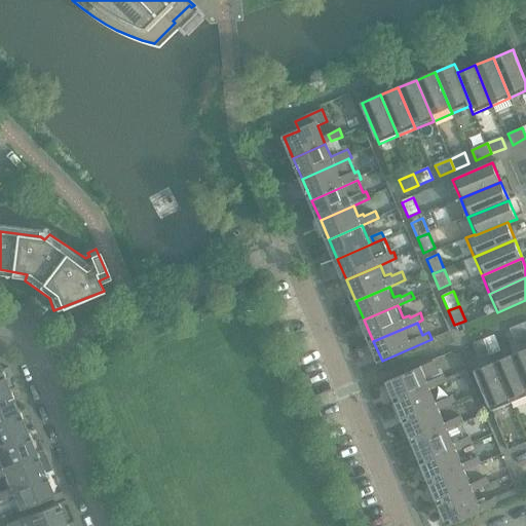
[(525,340),(520,326),(509,330),(515,345),(525,340)]
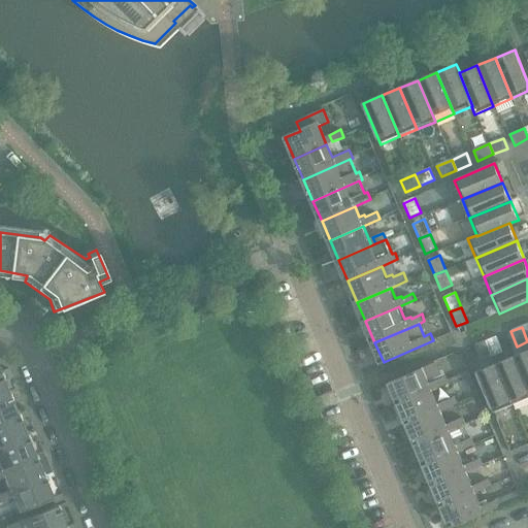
[(502,353),(496,338),(485,342),(492,358),(502,353)]
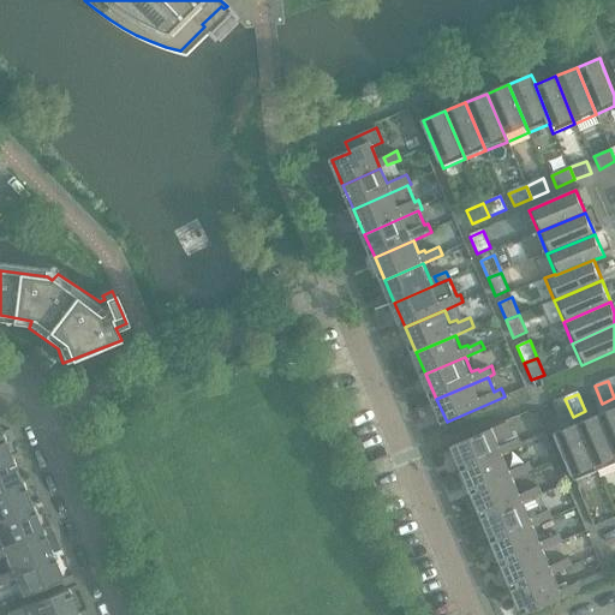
[(573,417),(565,399),(553,404),(560,422),(573,417)]
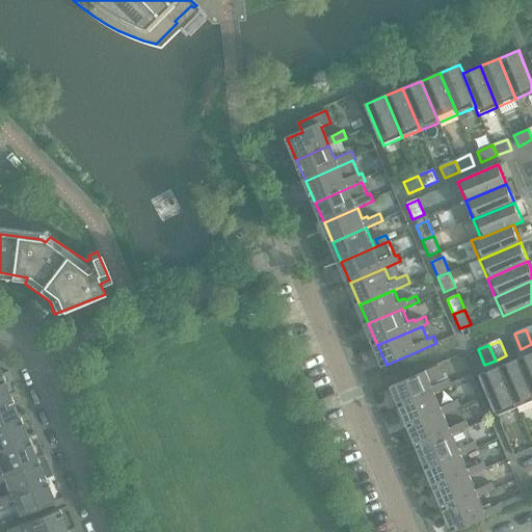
[(531,352),(516,360),(531,394),(531,352)]
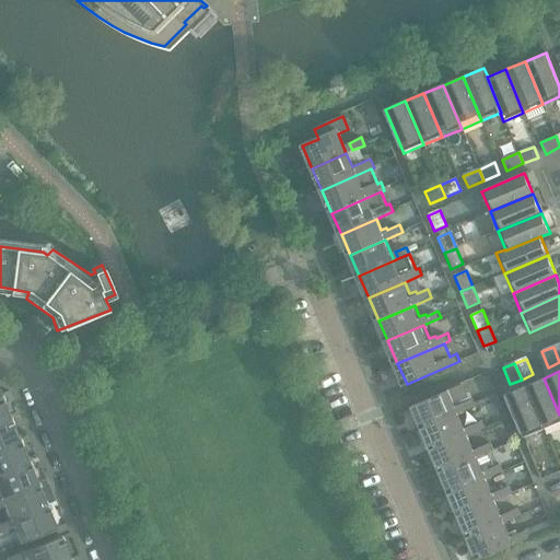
[(559,422),(559,415),(544,378),(525,386),(544,430),(559,422)]
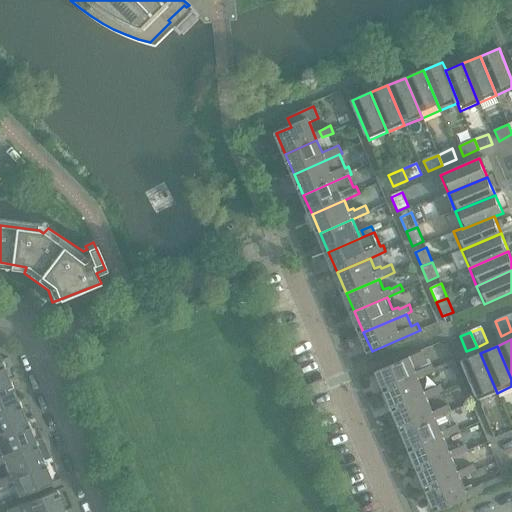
[(385,393),(419,379),(434,372),(431,365),(428,366),(422,352),(410,357),(376,372),(385,393)]
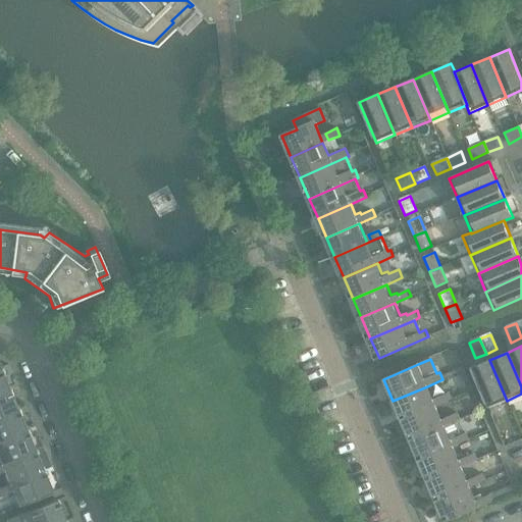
[(507,401),(489,360),(471,368),(488,409),(507,401)]
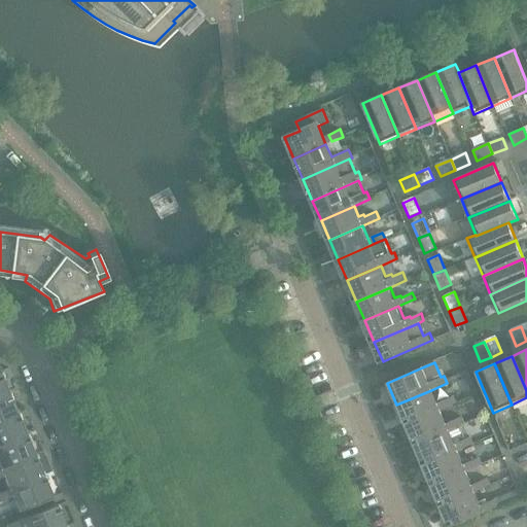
[(0,396),(9,392),(1,374),(0,374),(0,396)]
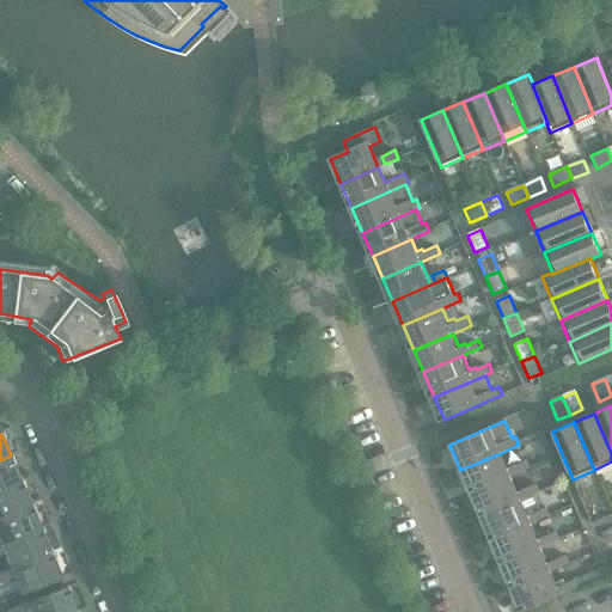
[(470,494),(510,476),(528,469),(525,460),(514,465),(513,463),(506,465),(501,453),(460,470),(470,494)]
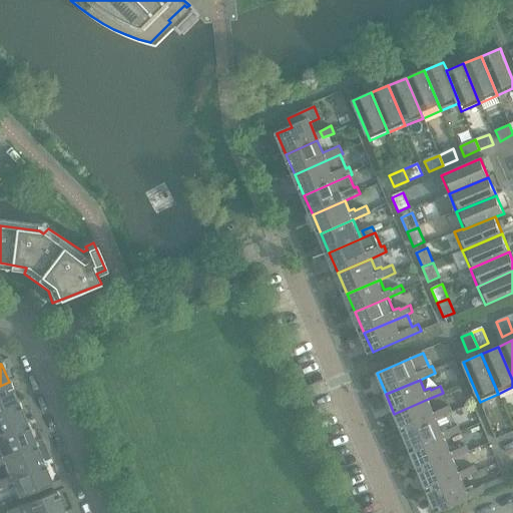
[(0,411),(18,404),(9,382),(0,386),(0,411)]
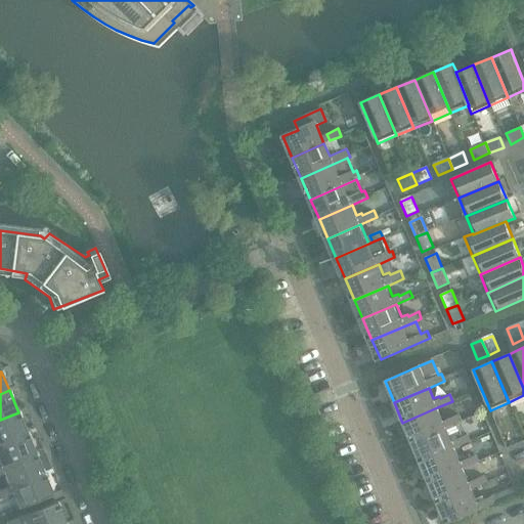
[(446,428),(437,407),(402,423),(410,443),(446,428)]
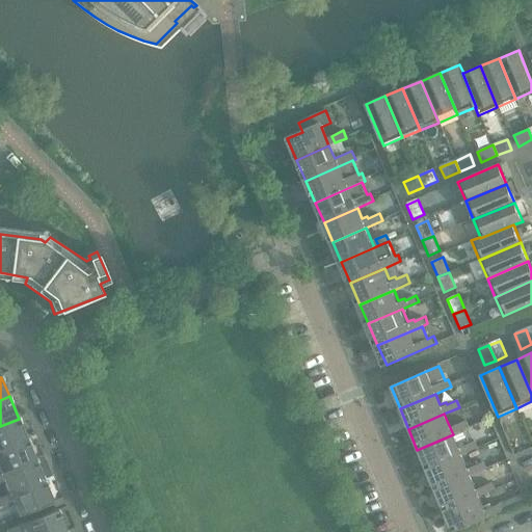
[(0,450),(27,439),(19,419),(0,426),(0,450)]
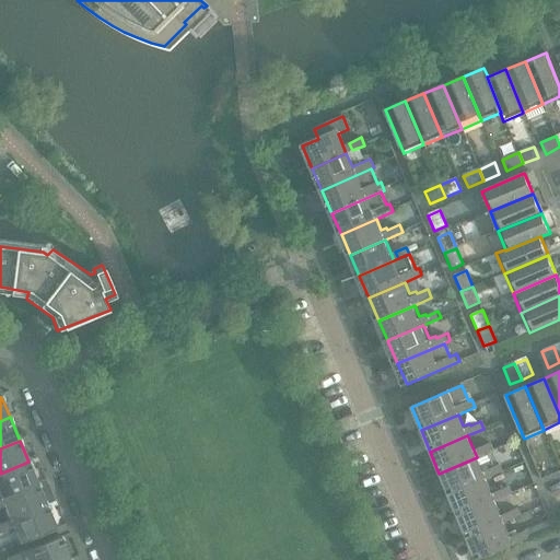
[(481,446),(485,454),(488,453),(492,451),(489,443),(481,446)]
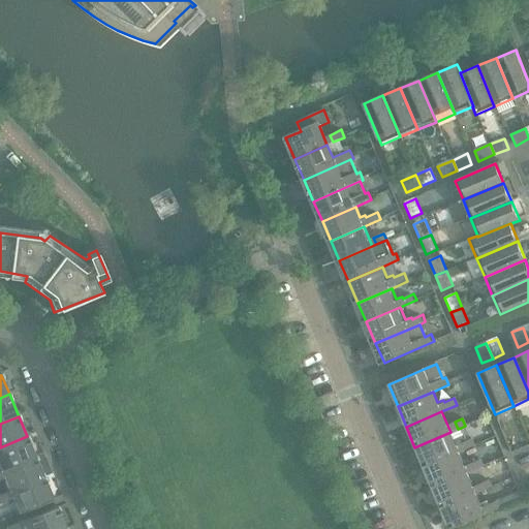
[(424,468),(459,454),(474,446),(471,439),(467,441),(461,428),(458,429),(450,432),(414,447),(424,468)]
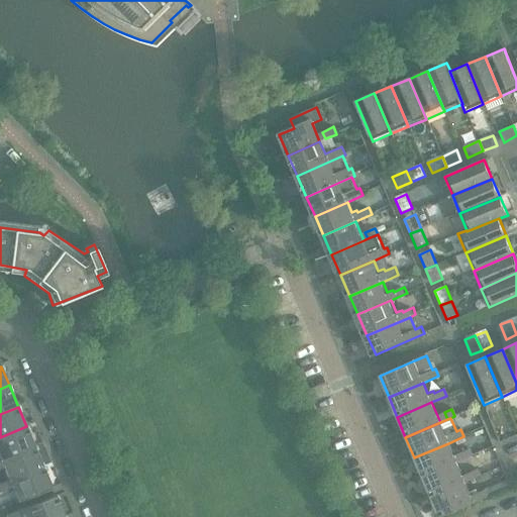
[(34,446),(26,426),(0,437),(0,457),(1,460),(34,446)]
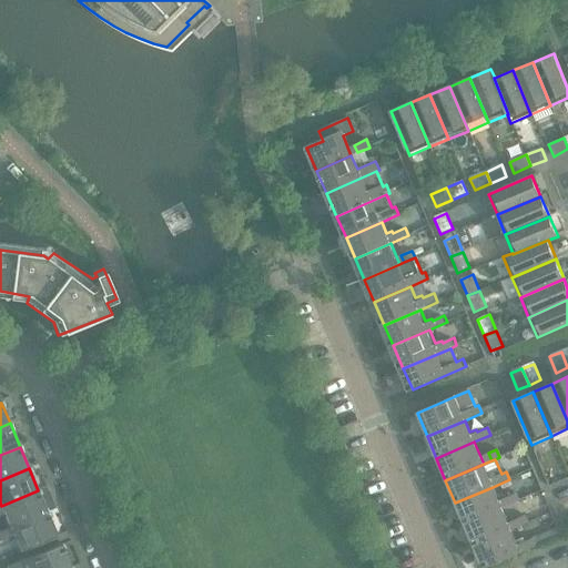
[(464,525),(501,509),(518,501),(515,494),(504,499),(503,497),(497,498),(493,487),(455,503),(464,525)]
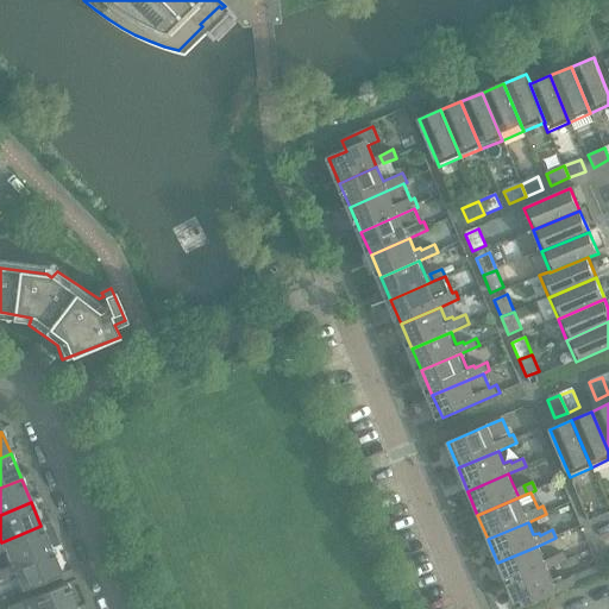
[(51,550),(41,526),(1,542),(0,542),(0,556),(0,557),(6,553),(12,566),(51,550)]
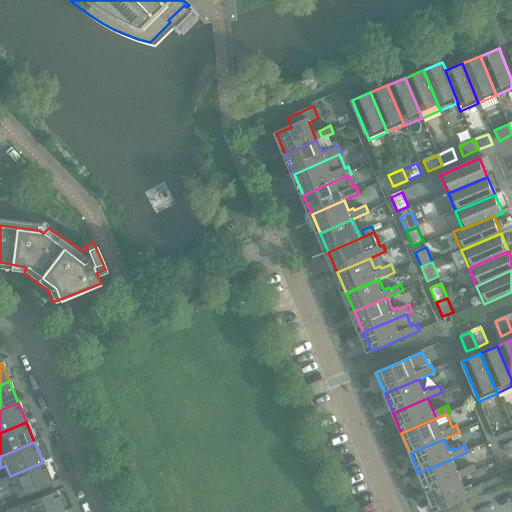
[(461,479),(452,459),(418,473),(427,493),(461,479)]
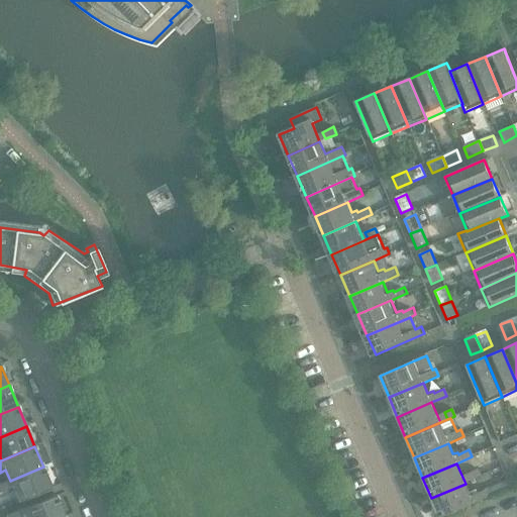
[(43,467),(10,481),(0,484),(0,493),(8,490),(9,492),(14,490),(19,503),(53,489),(43,467)]
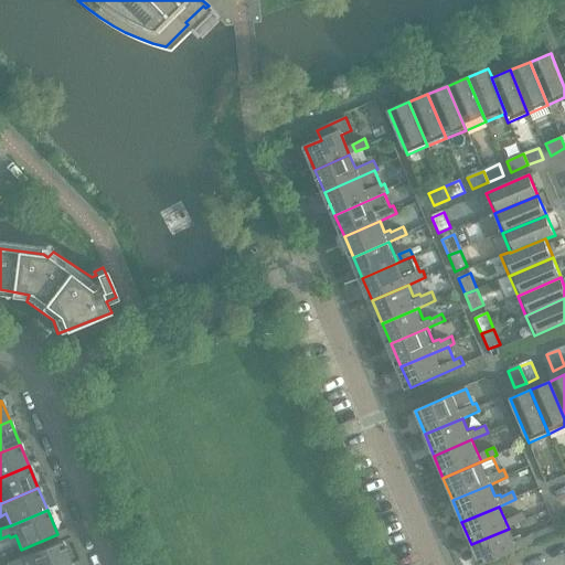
[(522,513),(513,516),(516,525),(525,521),(522,513)]
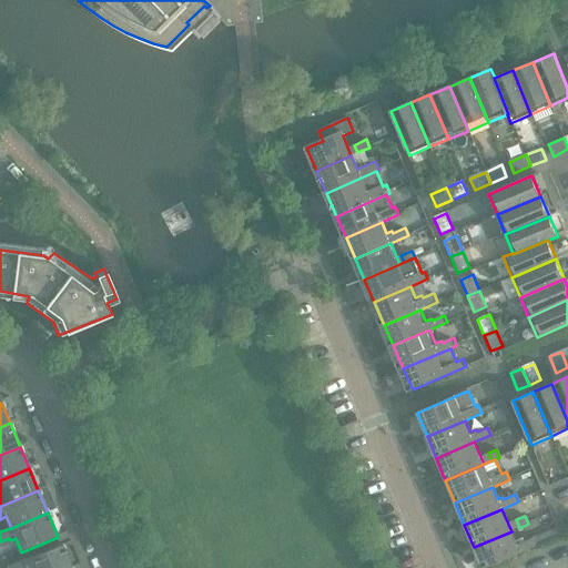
[(525,541),(517,545),(511,531),(474,547),(482,567),(485,567),(528,549),(525,541)]
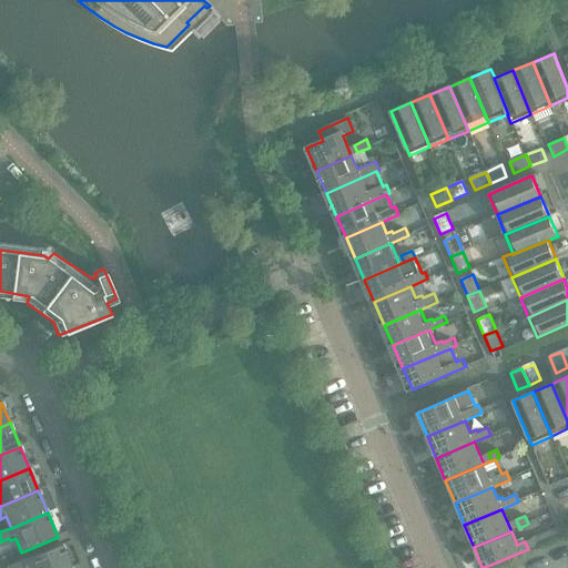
[(67,567),(71,566),(62,544),(7,567),(67,567)]
